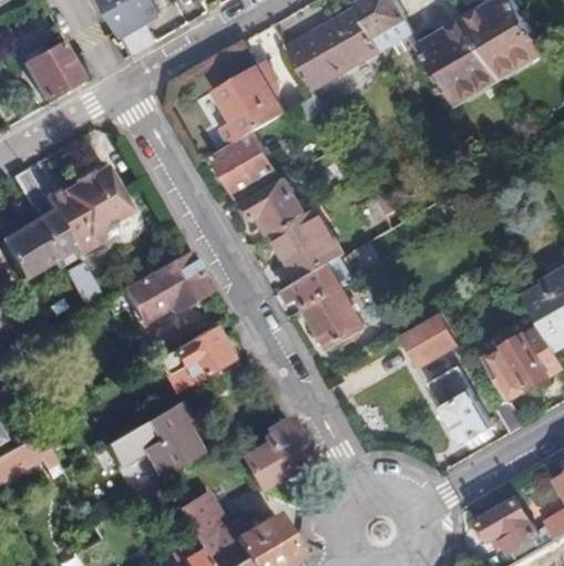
[(102,0),(134,54),(156,42),(145,22),(161,11),(153,0),(102,0)]
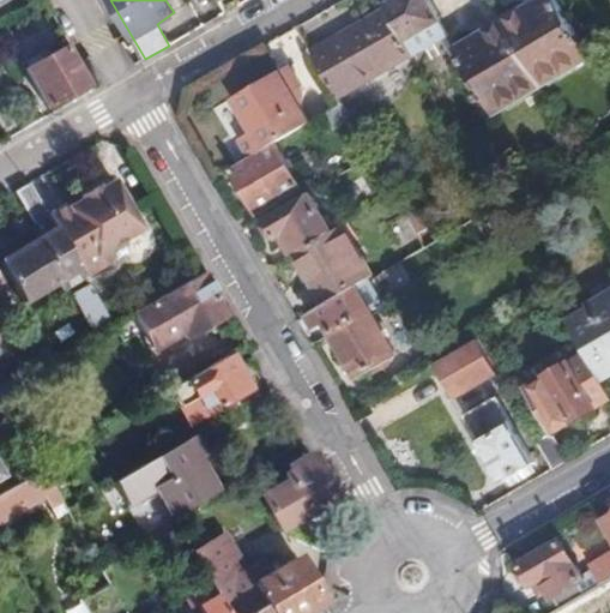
[(393,0),(385,5),(387,10),(404,40),(438,20),(426,0),(393,0)]
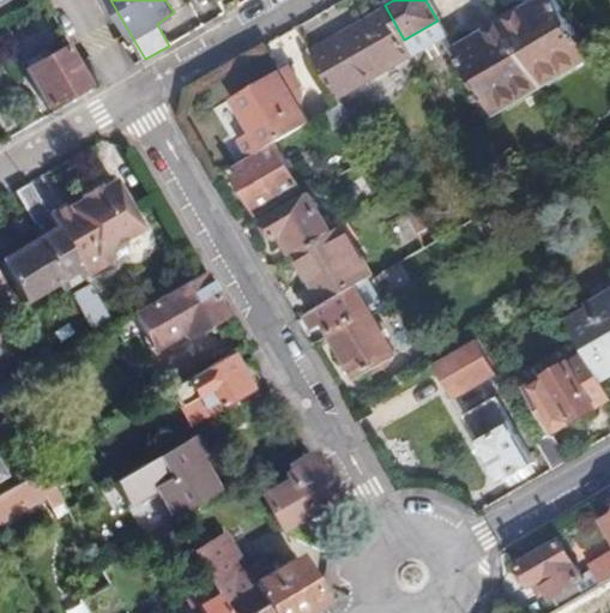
[(555,0),(533,0),(502,18),(518,46),(541,86),(590,59),(555,0)]
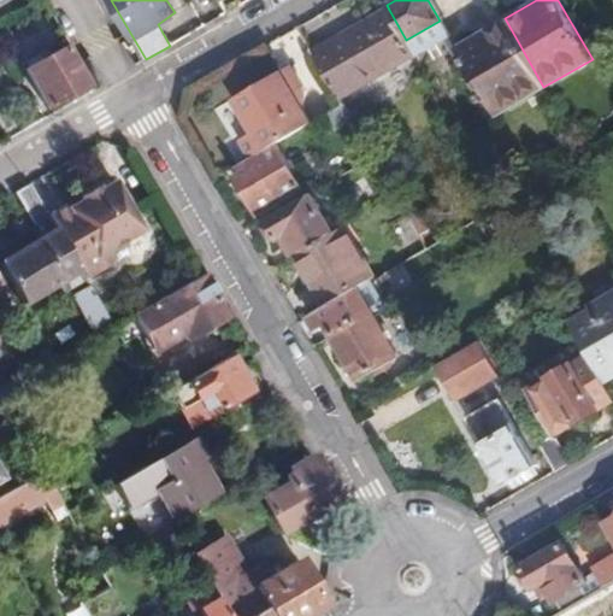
[(389,10),(313,54),(339,98),(413,53),(406,40),(389,10)]
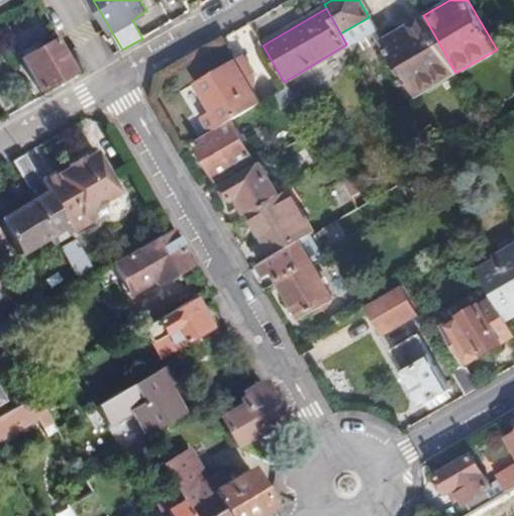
[(436,38),(423,15),(380,40),(413,98),(455,73),(436,38)]
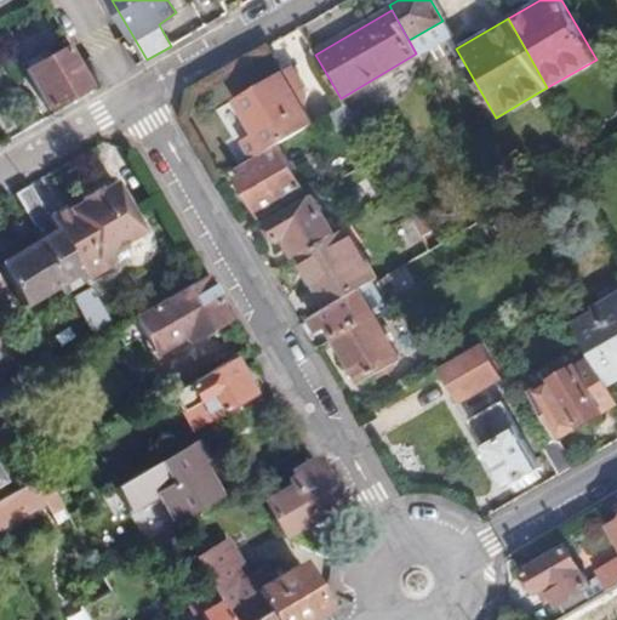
[(26,69),(47,107),(86,85),(64,47),(26,69)]
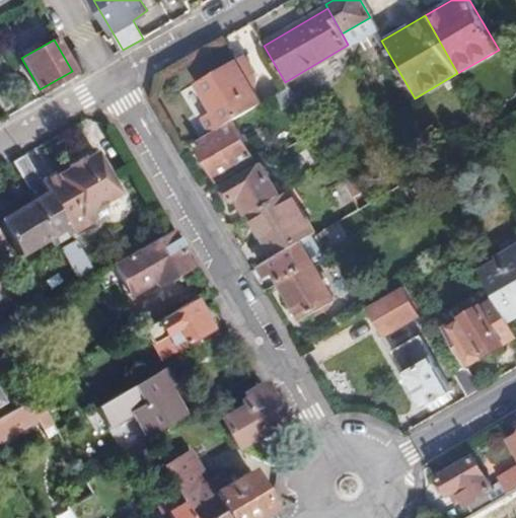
[(211,133),(231,121),(252,107),(245,96),(252,91),(233,60),(195,83),(212,111),(202,117),(211,133)]
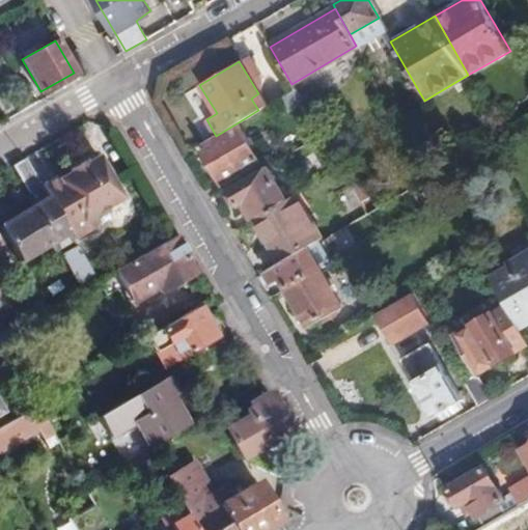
[(216,136),(199,144),(222,182),(258,161),(237,123),(216,136)]
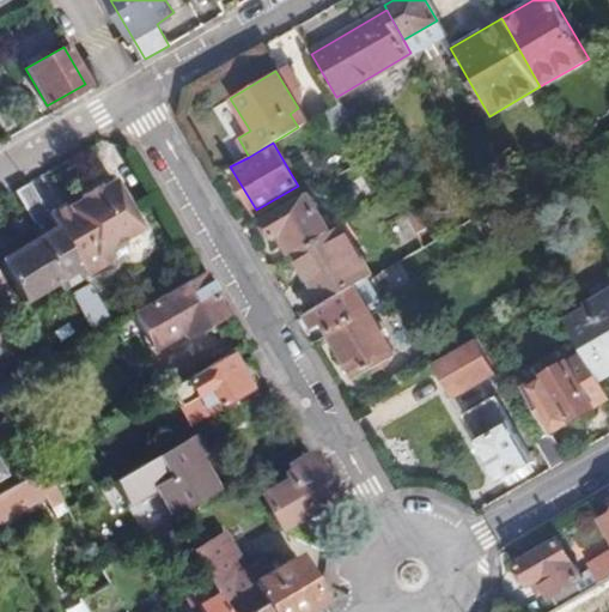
[(29,244),(0,262),(16,288),(23,302),(62,279),(67,286),(86,276),(74,259),(49,214),(29,181),(7,194),(28,226),(31,224),(41,238),(29,244)]
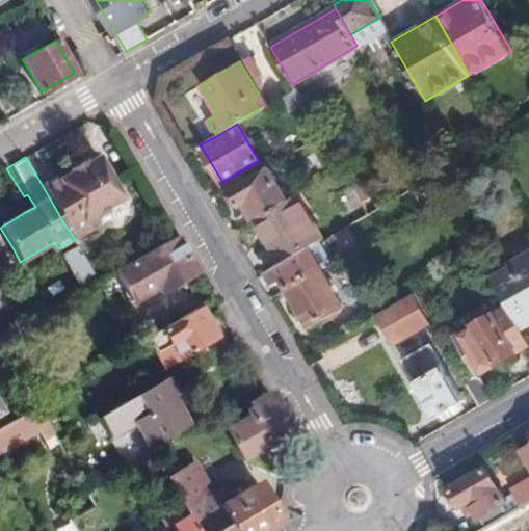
[(64,224),(75,239),(91,230),(95,217),(122,201),(98,159),(83,166),(82,163),(69,171),(71,175),(58,182),(56,179),(43,186),(64,224)]
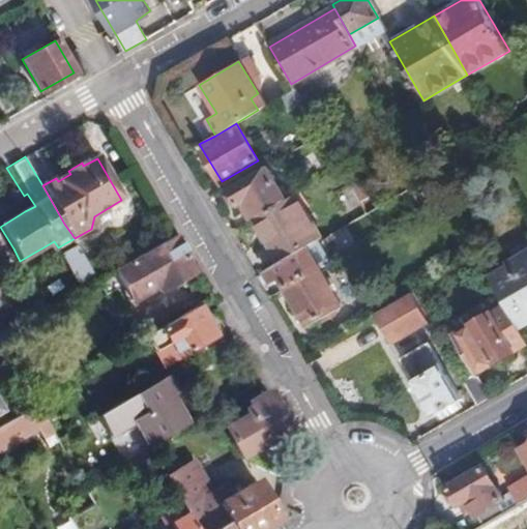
[(266,166),(229,187),(239,206),(246,201),(258,216),(286,200),(266,166)]
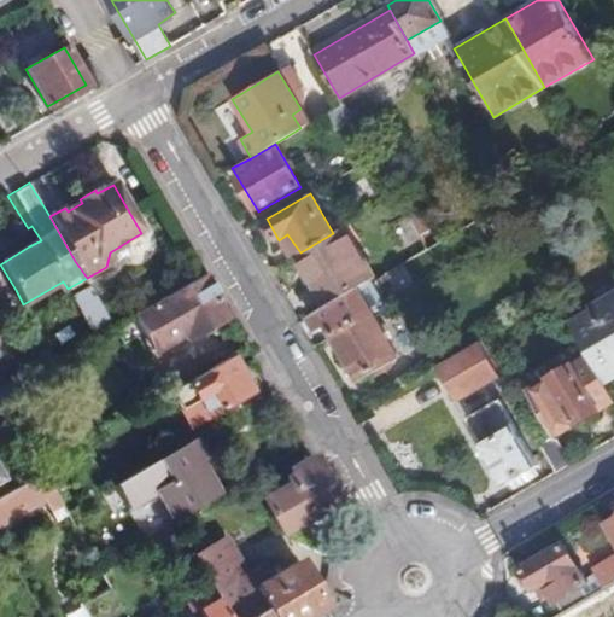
[(21,233),(29,246),(41,240),(31,226),(28,228),(21,233)]
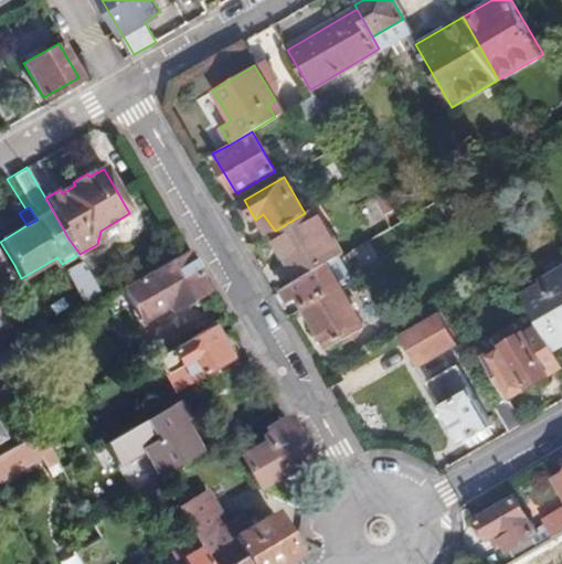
[(318,206),(309,211),(327,240),(335,235),(318,206)]
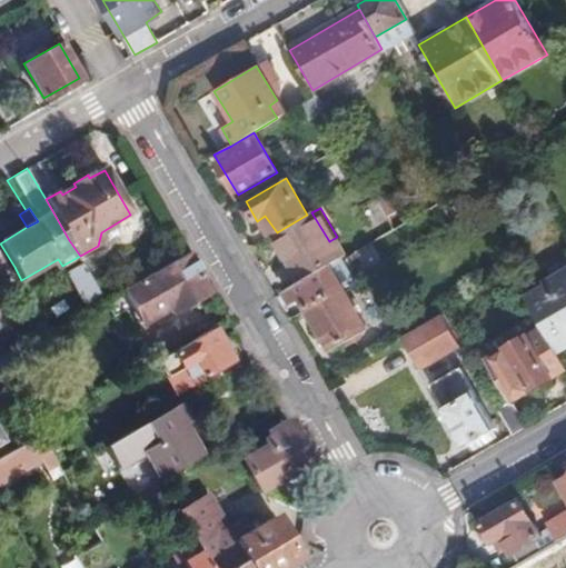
[(277,232),(274,235),(301,285),(341,261),(348,258),(337,237),(329,241),(311,212),(307,215),(277,232)]
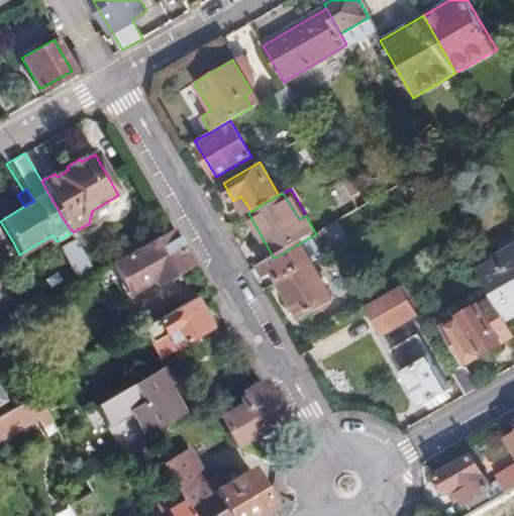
[(233,201),(242,216),(248,213),(251,211),(240,196),(233,201)]
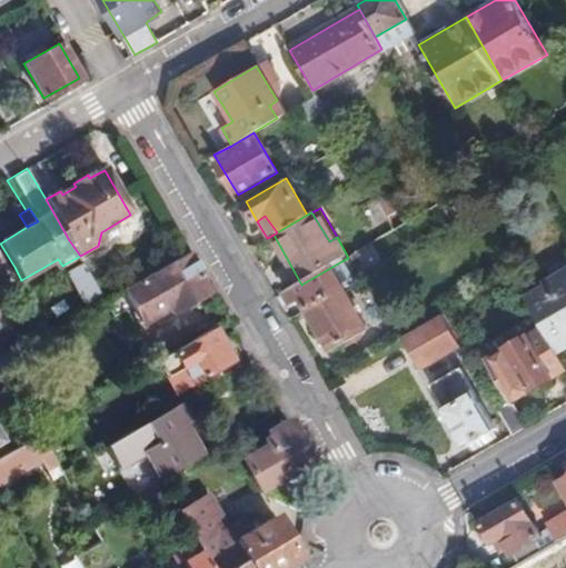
[(209,291),(187,253),(126,289),(107,299),(97,306),(103,318),(119,307),(130,325),(164,302),(171,315),(209,291)]
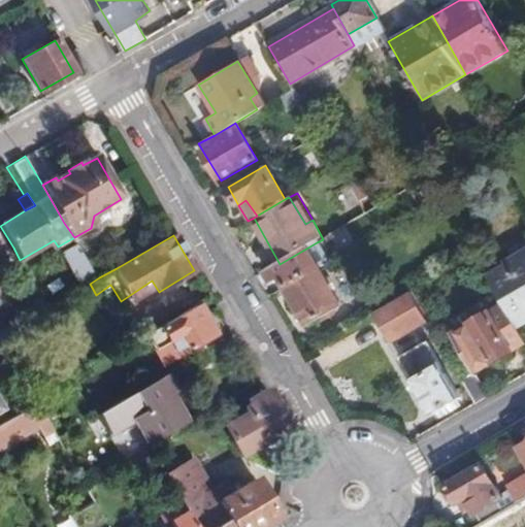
[(280,264),(266,272),(270,280),(277,274),(286,287),(319,268),(329,262),(317,242),(280,264)]
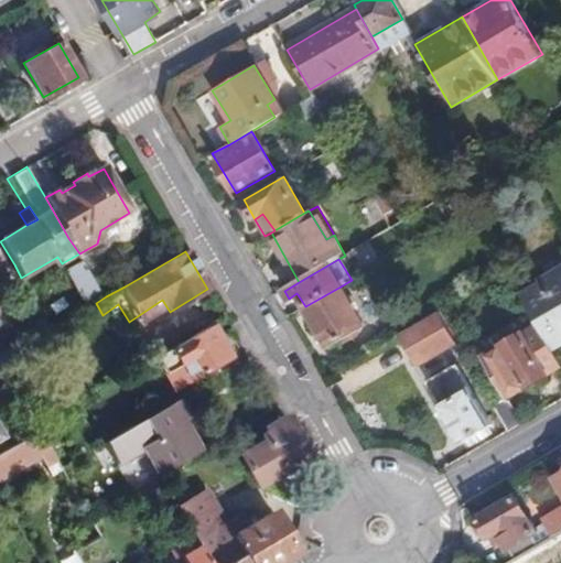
[(65,269),(88,307),(96,303),(106,296),(92,273),(83,260),(65,269)]
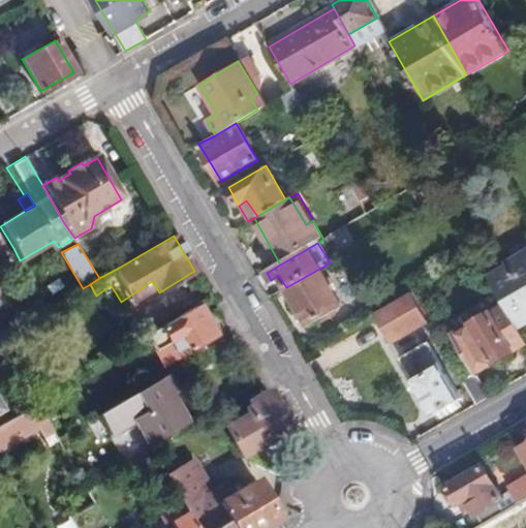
[(0,337),(8,333),(0,319),(0,305),(3,304),(0,299),(0,247),(1,247),(0,245),(0,337)]
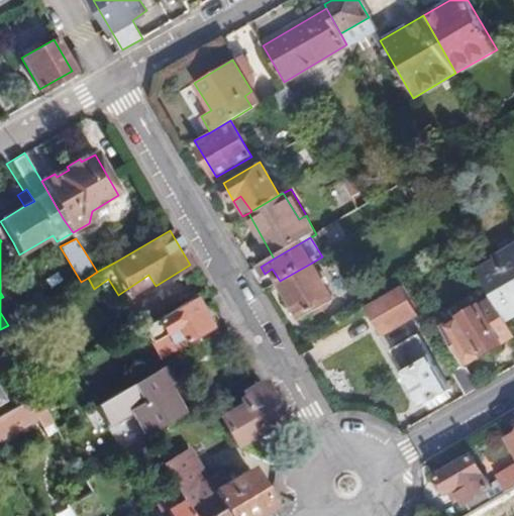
[(513,246),(476,268),(487,288),(498,307),(505,318),(513,312),(513,246)]
